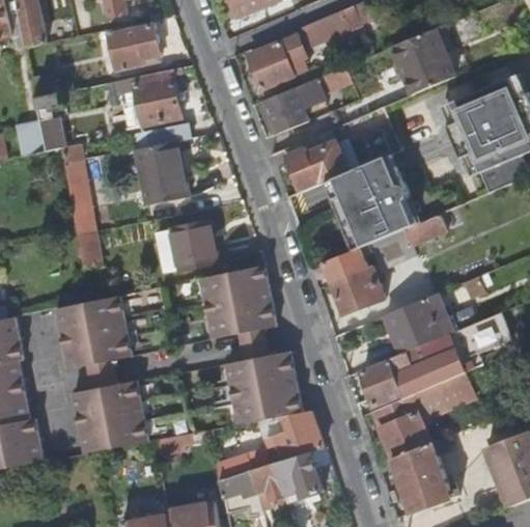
[(0,0),(0,42),(8,40),(1,0),(0,0)]
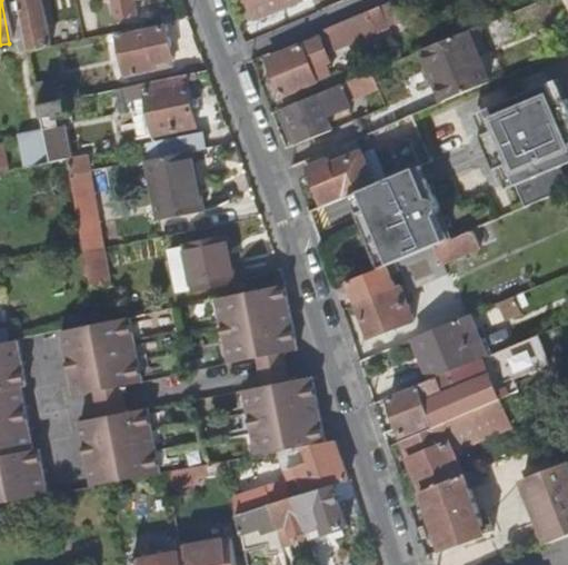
[(18,0),(28,48),(50,43),(41,0),(18,0)]
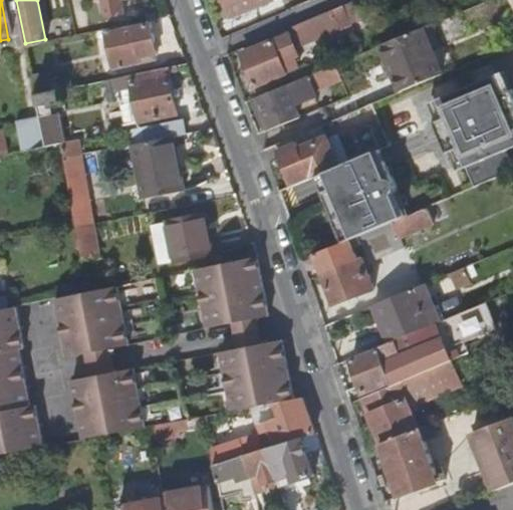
[(102,0),(106,15),(123,11),(120,0),(102,0)]
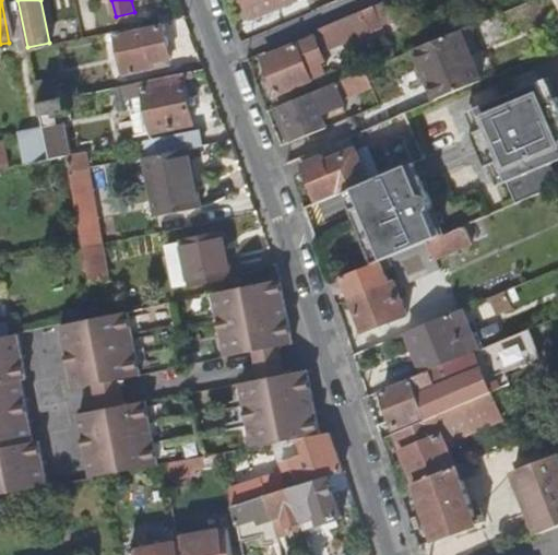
[(246,0),(253,19),(298,0),(246,0)]
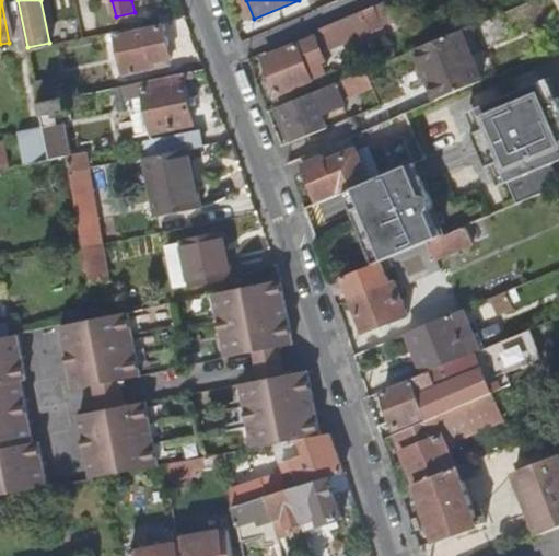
[(395,22),(387,1),(318,31),(326,50),(370,32),(367,24),(379,20),(381,26),(395,22)]
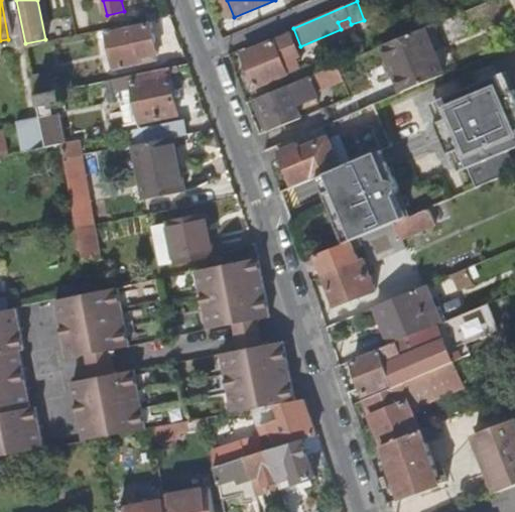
[(147,23),(103,32),(110,68),(149,59),(148,53),(154,52),(147,23)]
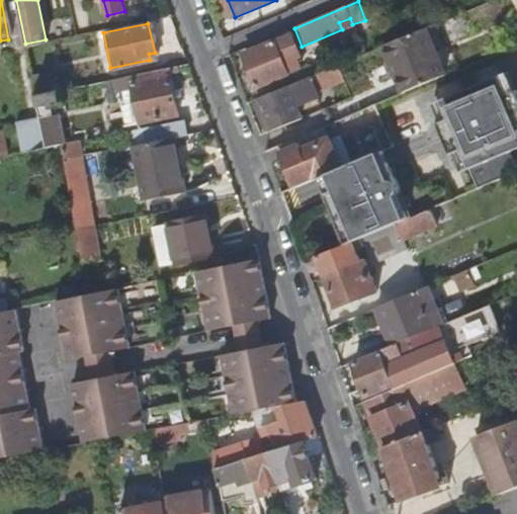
[(371,52),(390,98),(421,85),(433,80),(414,33),(371,52)]
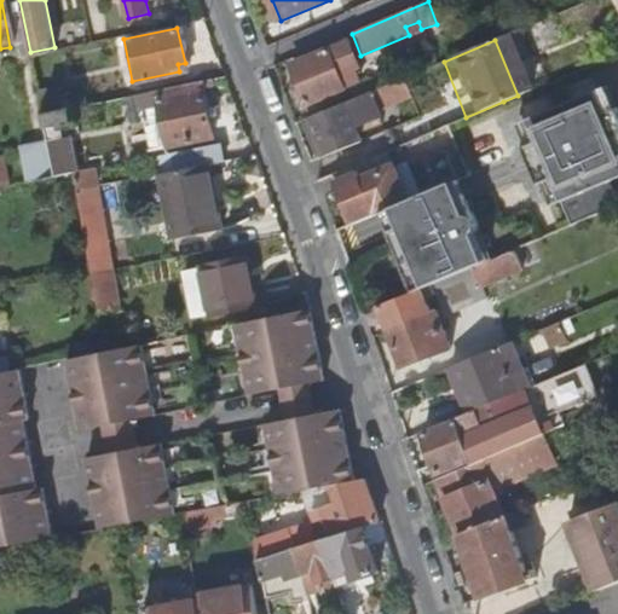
[(348,42),(292,65),(309,106),(345,92),(344,91),(339,76),(354,70),(358,69),(348,42)]
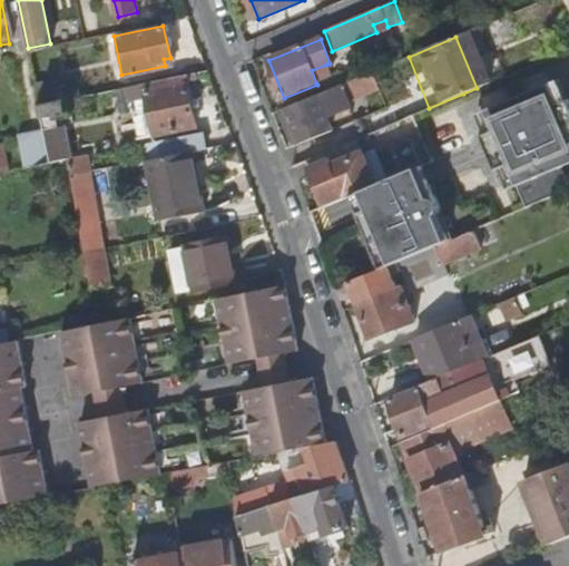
[(28,48),(39,103),(62,98),(50,44),(28,48)]
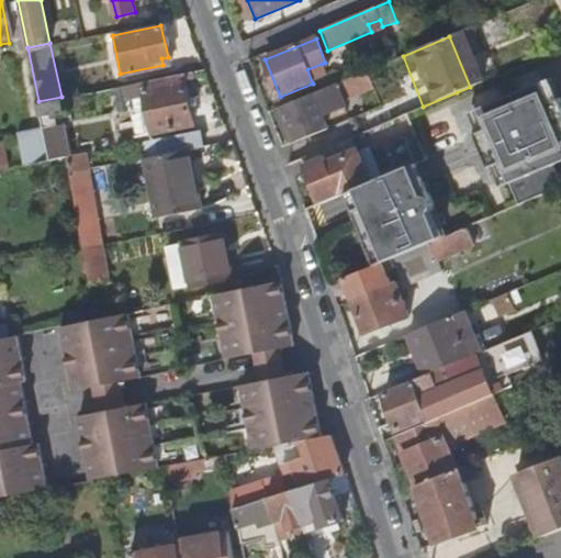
[(560,48),(470,87),(487,129),(497,125),(495,120),(560,91),(560,48)]
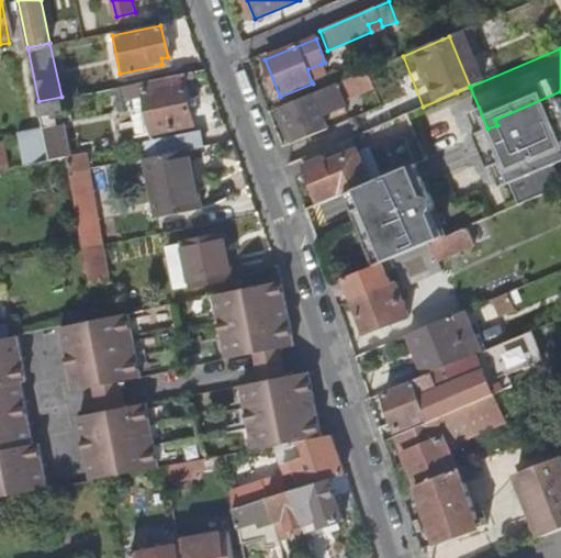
[(307,69),(312,82),(326,77),(322,64),(307,69)]
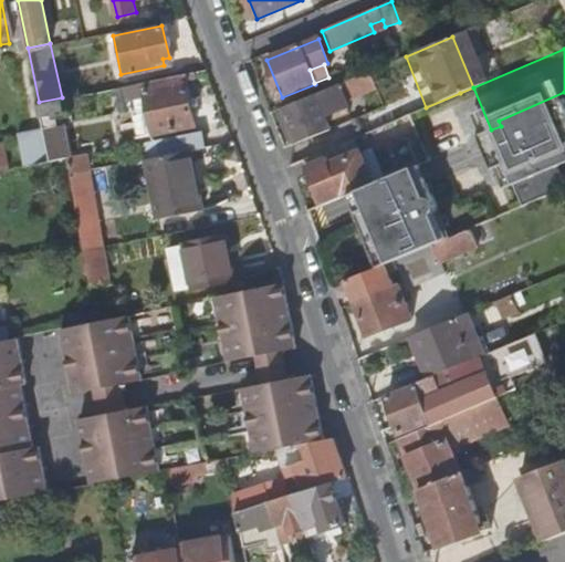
[(174,74),(124,85),(129,110),(135,137),(194,125),(184,79),(175,81),(174,74)]
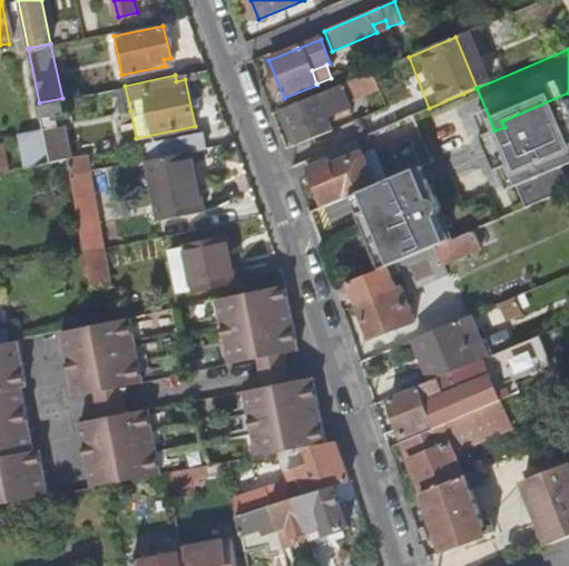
[(316,96),(321,107),(362,90),(357,78),(316,96)]
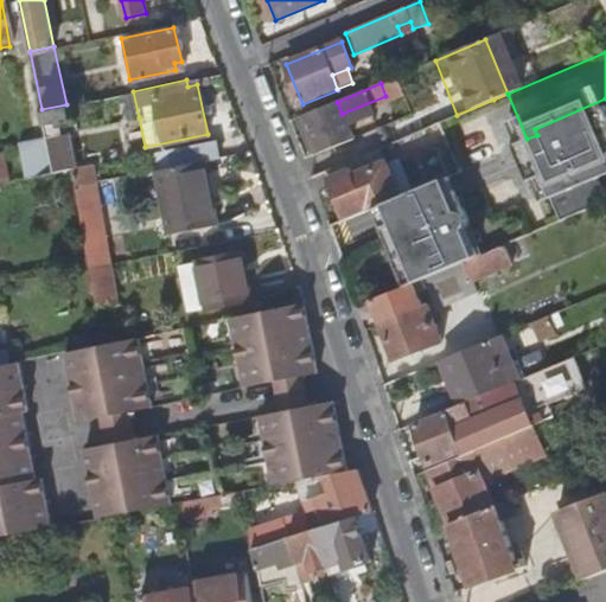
[(139,117),(133,91),(120,94),(126,120),(139,117)]
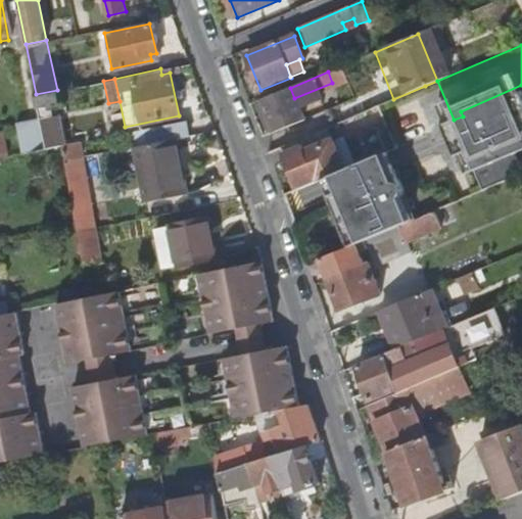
[(437,81),(425,86),(441,125),(454,120),(437,81)]
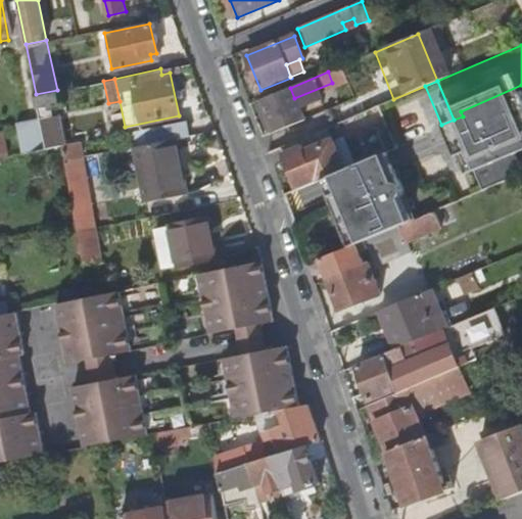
[(261,100),(274,135),(304,122),(294,98),(290,88),(261,100)]
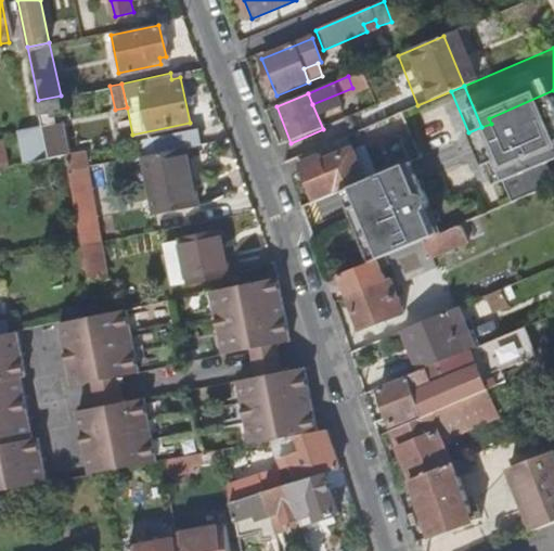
[(61,95),(38,100),(41,116),(53,113),(66,111),(63,95),(61,95)]
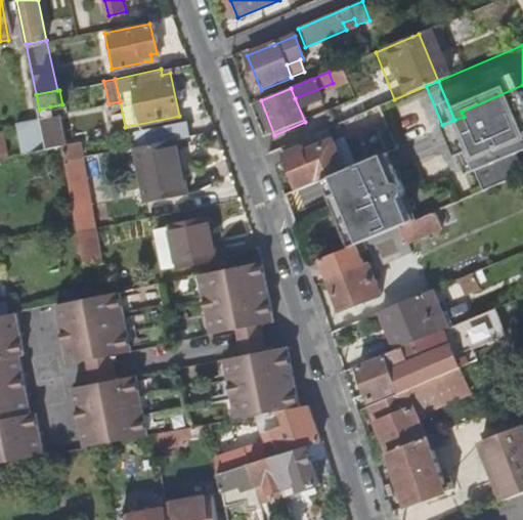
[(39,110),(40,118),(51,116),(50,106),(39,110)]
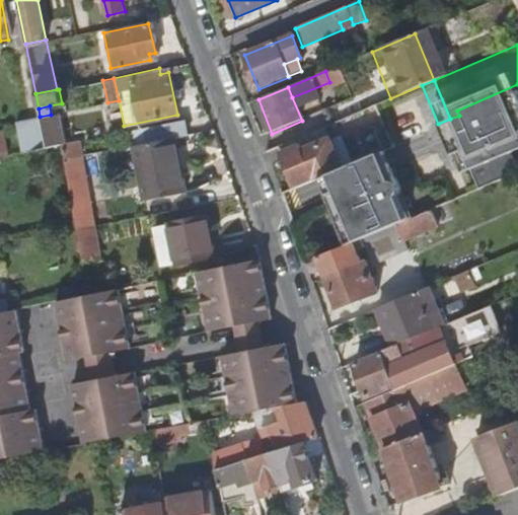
[(23,121),(29,152),(46,148),(40,117),(23,121)]
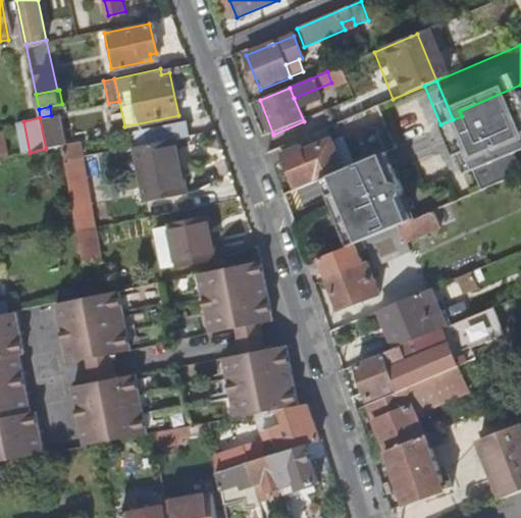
[(131,132),(134,147),(171,139),(185,136),(181,120),(131,132)]
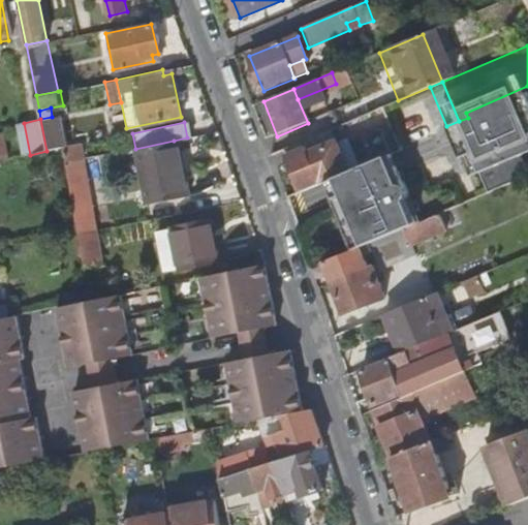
[(459,124),(415,143),(422,157),(465,139),(459,124)]
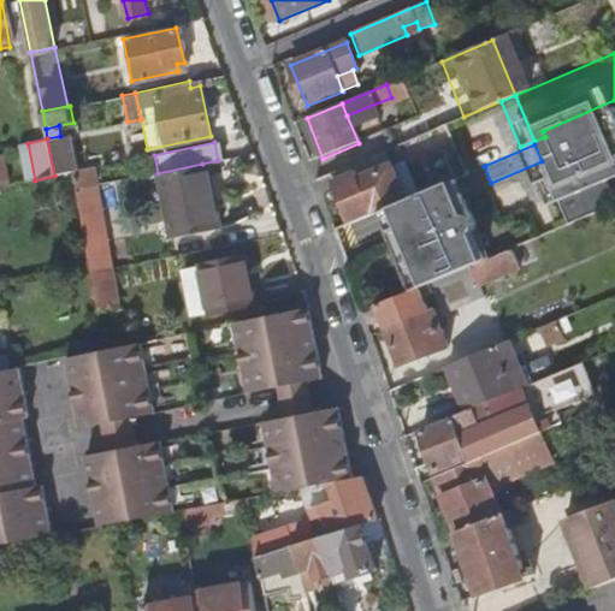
[(614,146),(559,168),(578,214),(614,197),(614,146)]
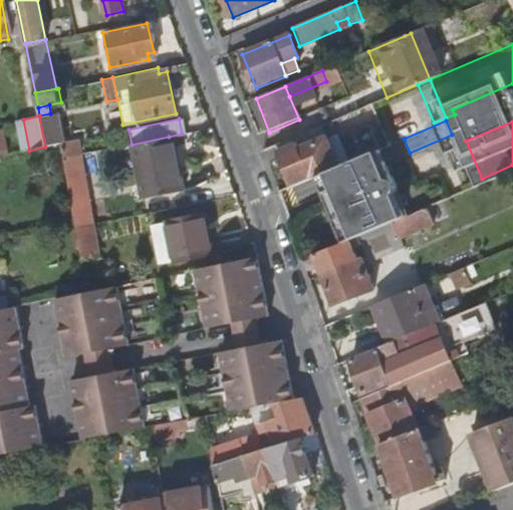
[(261,151),(276,190),(314,174),(335,165),(320,125),(261,151)]
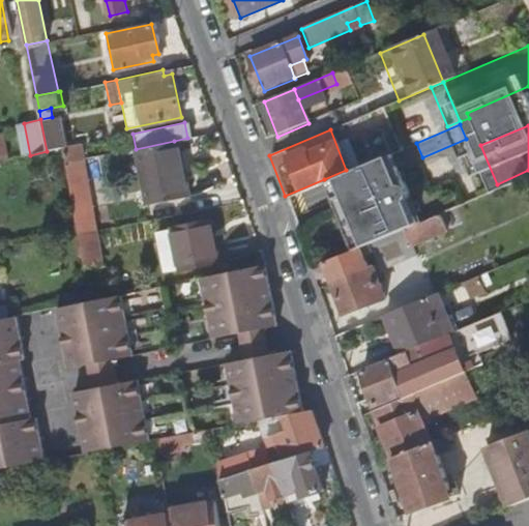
[(0,162),(15,158),(12,148),(5,150),(2,133),(0,134),(0,162)]
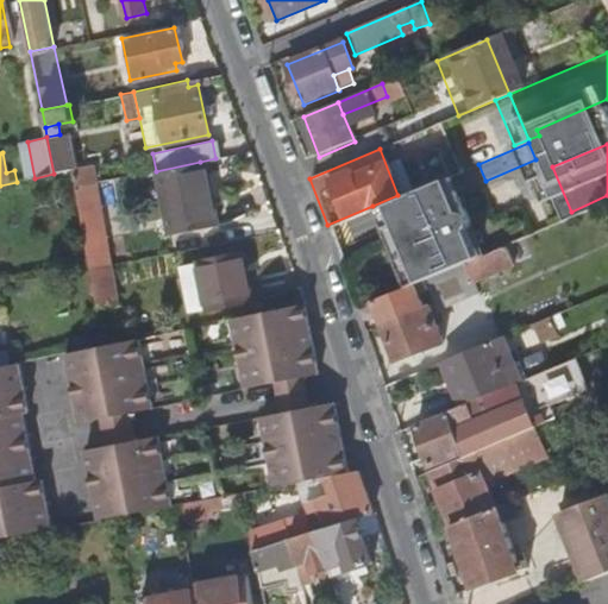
[(156,171),(154,171),(167,234),(214,225),(200,162),(156,171)]
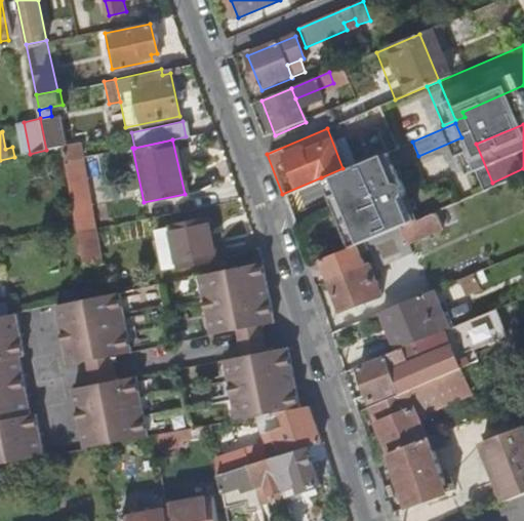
[(64,150),(66,164),(81,161),(83,161),(80,147),(64,150)]
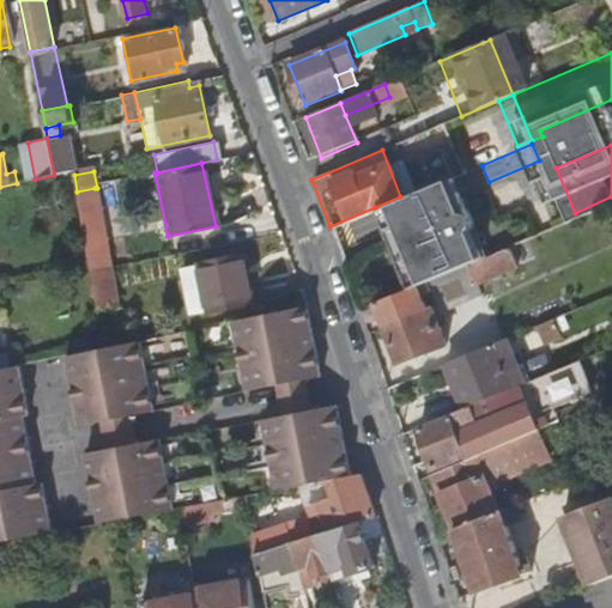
[(453,174),(400,196),(375,207),(387,236),(391,235),(399,255),(395,256),(406,285),(417,281),(428,277),(430,277),(471,260),(478,256),(467,228),(470,226),(472,220),(453,174)]
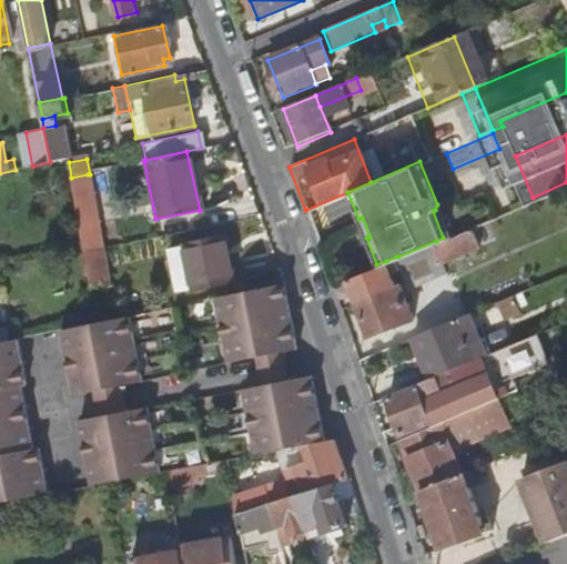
[(88,174),(71,178),(84,241),(85,251),(102,248),(88,174)]
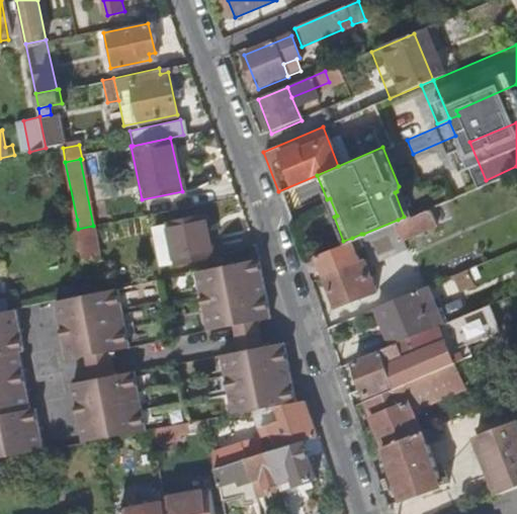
[(404,217),(398,220),(403,234),(404,237),(438,224),(432,205),(404,217)]
